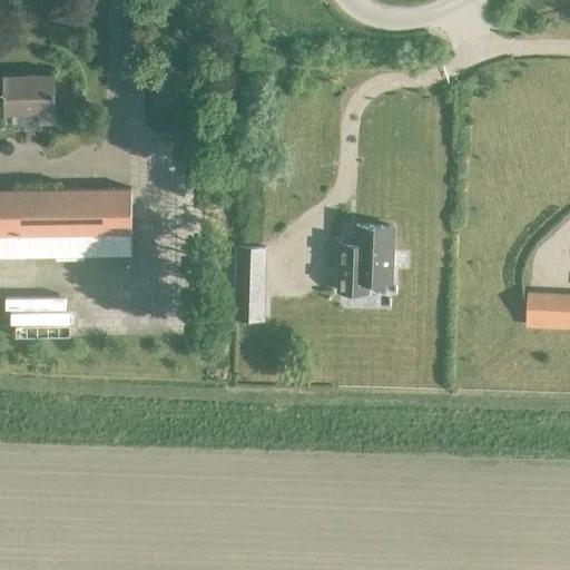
[(52,74),(1,75),(2,111),(37,110),(37,121),(53,121),(52,74)]
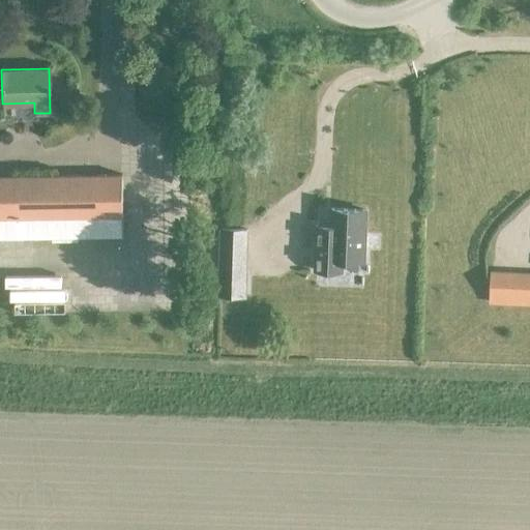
[(0,238),(122,237),(121,175),(0,176),(0,238)]
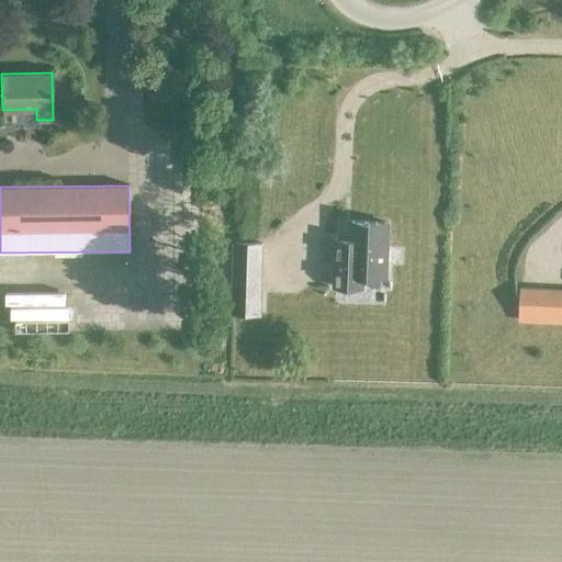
[(385,278),(388,223),(350,222),(350,240),(335,240),(333,287),(362,288),(363,277),(385,278)]
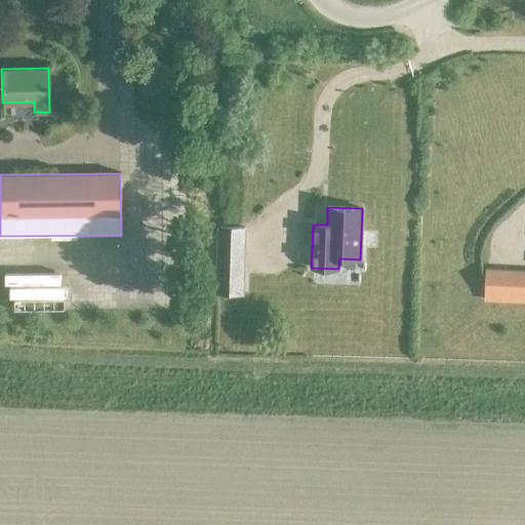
[(218,228),(217,248),(243,249),(243,228),(218,228)]
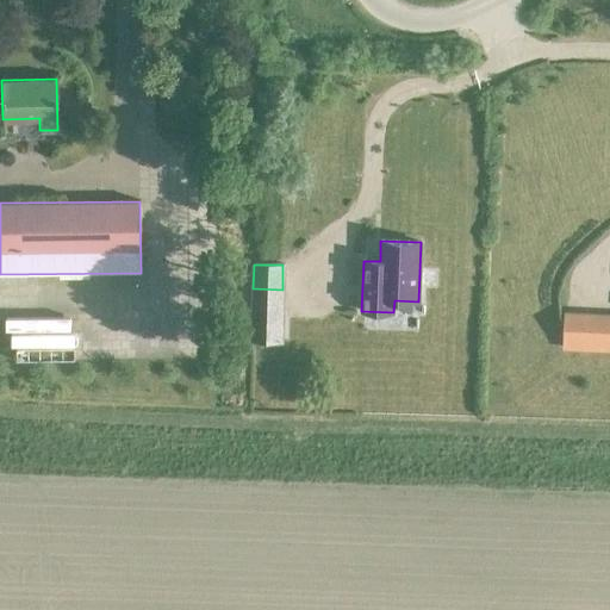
[(565,315),(562,348),(583,349),(584,315),(565,315)]
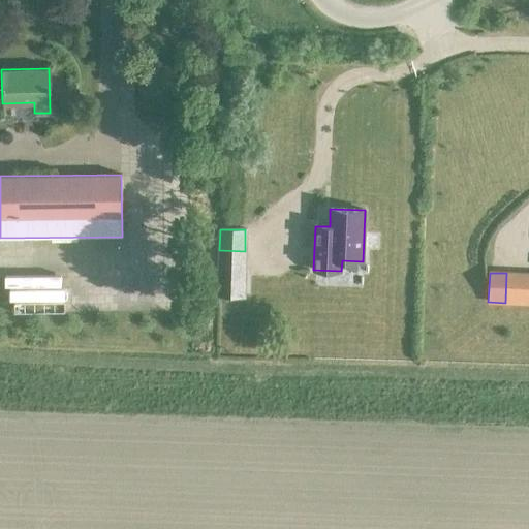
[(219,275),(218,296),(244,297),(244,275),(219,275)]
